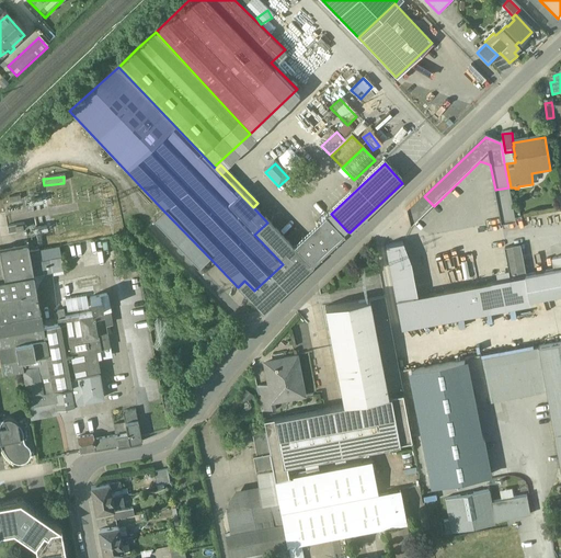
[(508,188),(495,190),(500,212),(513,209),(508,188)]
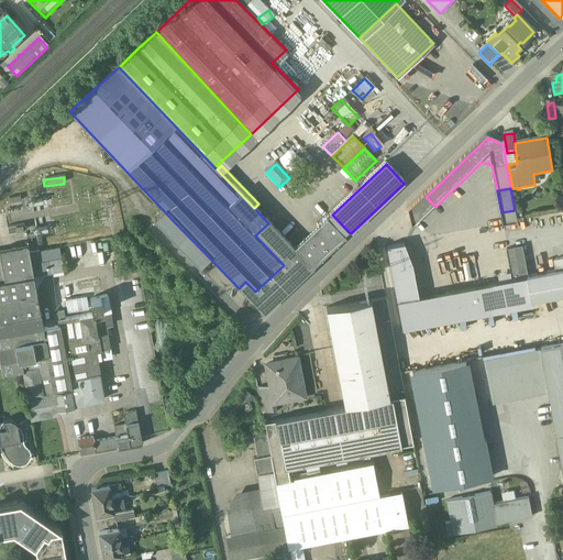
[(435,207),(426,197),(417,205),(427,215),(435,207)]
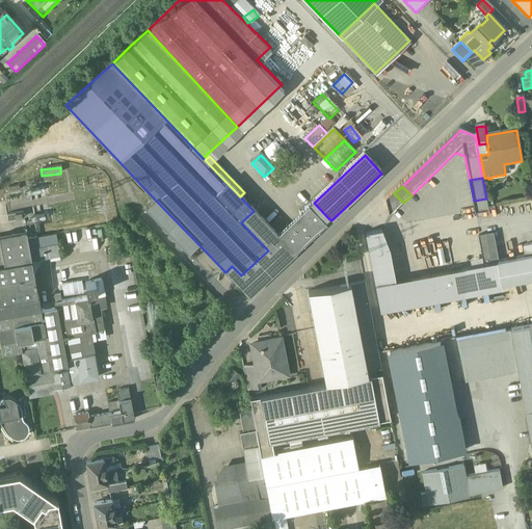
[(403,203),(394,193),(387,201),(388,206),(395,204),(396,210),(403,203)]
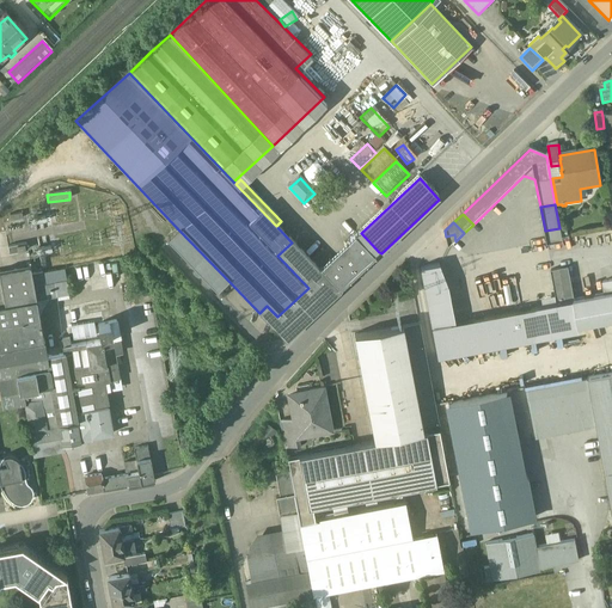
[(560,228),(545,231),(550,256),(564,253),(560,228)]
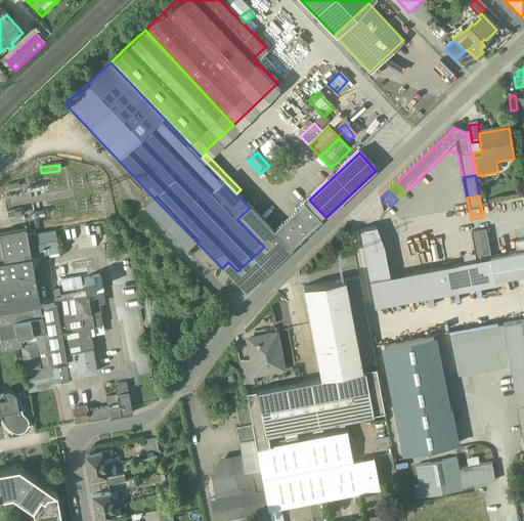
[(197,242),(154,198),(143,207),(186,252),(197,242)]
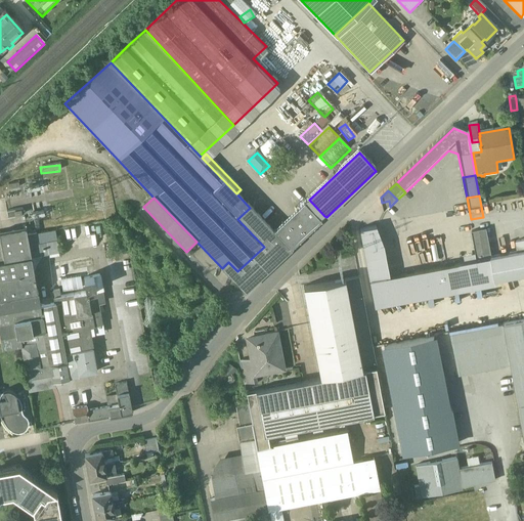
[(324,216),(309,200),(305,204),(320,220),(324,216)]
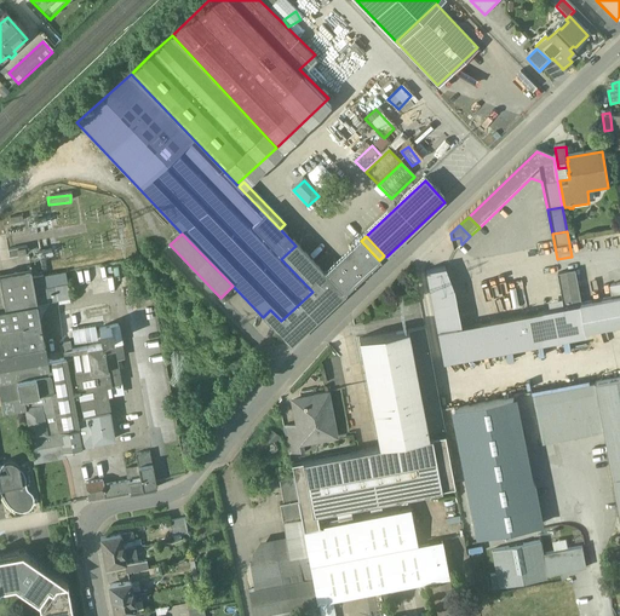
[(460,237),(452,240),(455,257),(464,254),(461,245),(460,237)]
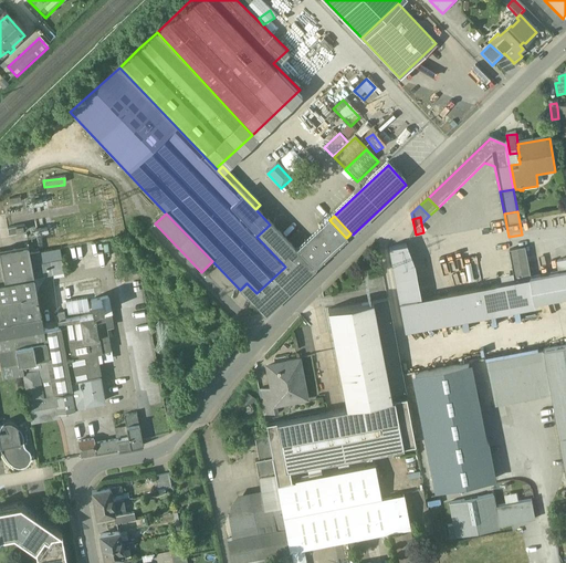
[(328,219),(295,251),(314,270),(347,239),(346,238),(329,220),(328,219)]
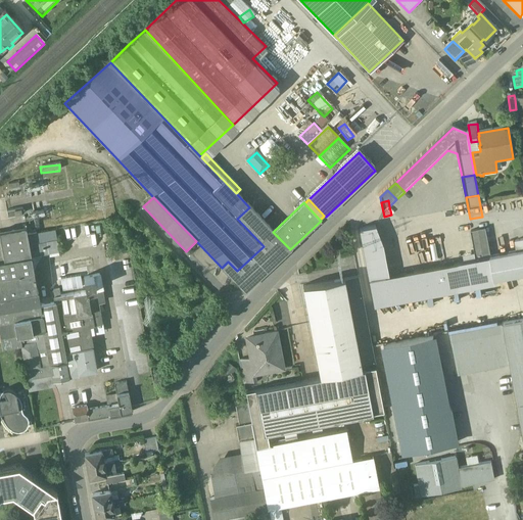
[(264,246),(237,271),(228,262),(222,268),(245,292),(290,250),(290,249),(273,232),(249,207),(237,219),(264,246)]
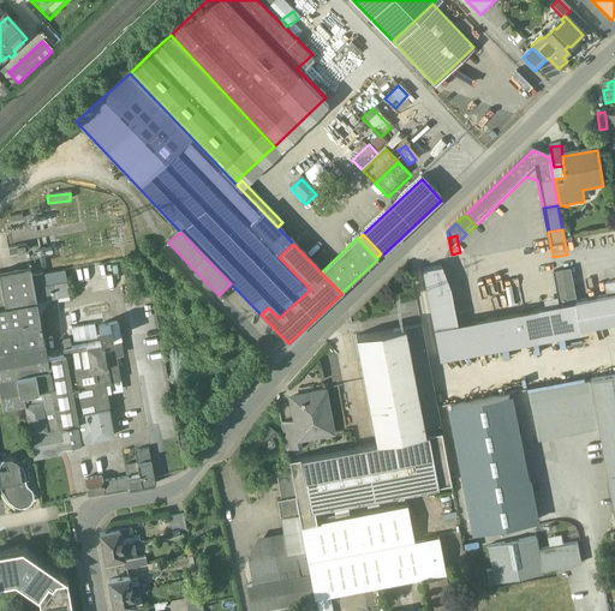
[(0,312),(37,305),(33,280),(33,276),(31,270),(0,276),(0,312)]
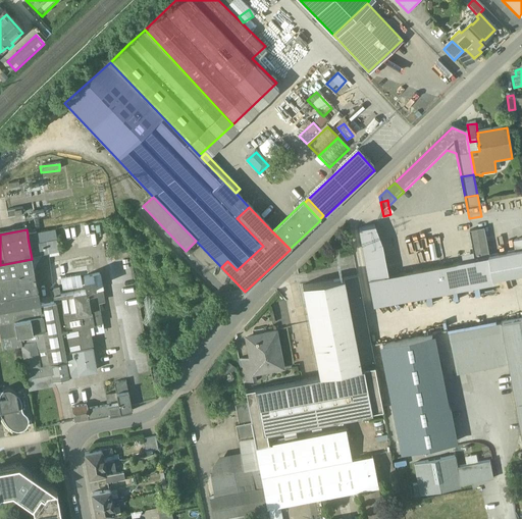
[(375,230),(359,234),(368,281),(384,278),(375,230)]
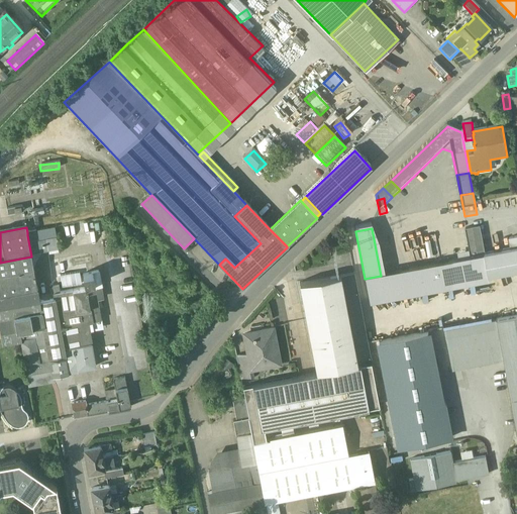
[(480,229),(466,231),(471,259),(485,255),(480,229)]
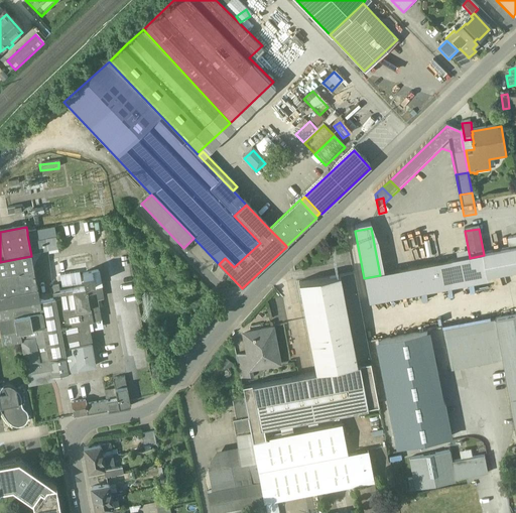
[(37,232),(27,235),(31,256),(40,255),(38,242),(37,232)]
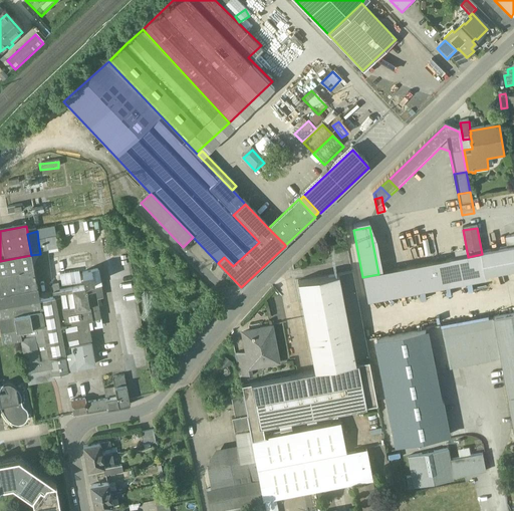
[(56,238),(38,241),(40,254),(58,251),(56,238)]
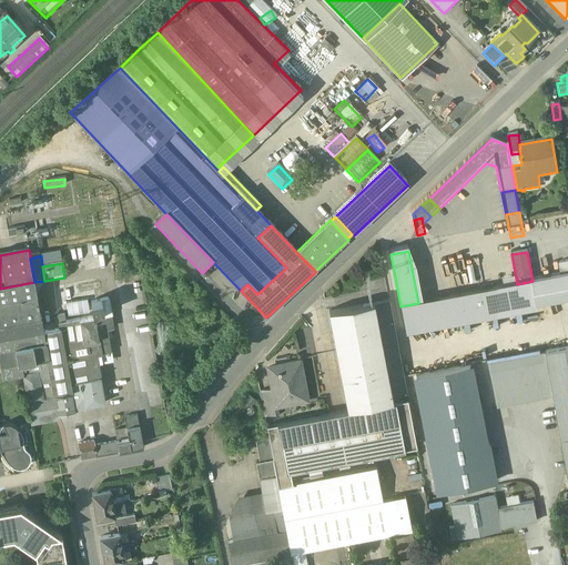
[(567,274),(561,275),(533,281),(537,306),(567,300),(567,274)]
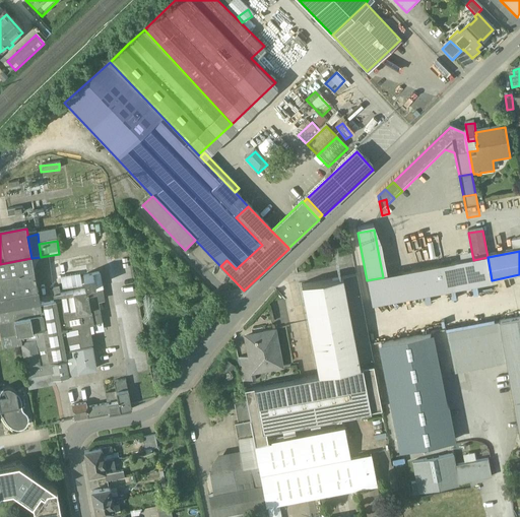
[(0,276),(34,270),(41,257),(31,258),(0,264),(0,276)]
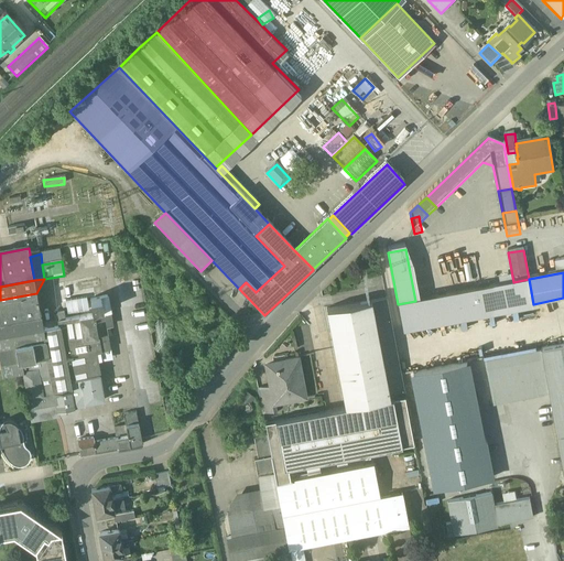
[(415,301),(398,304),(403,330),(533,305),(533,304),(529,279),(513,282),(415,301)]
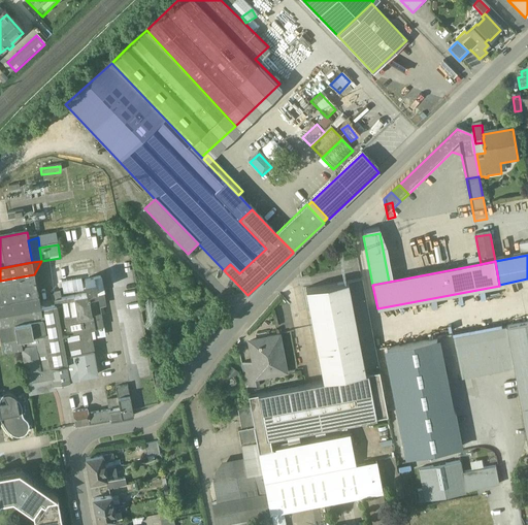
[(34,274),(0,281),(0,302),(38,296),(34,274)]
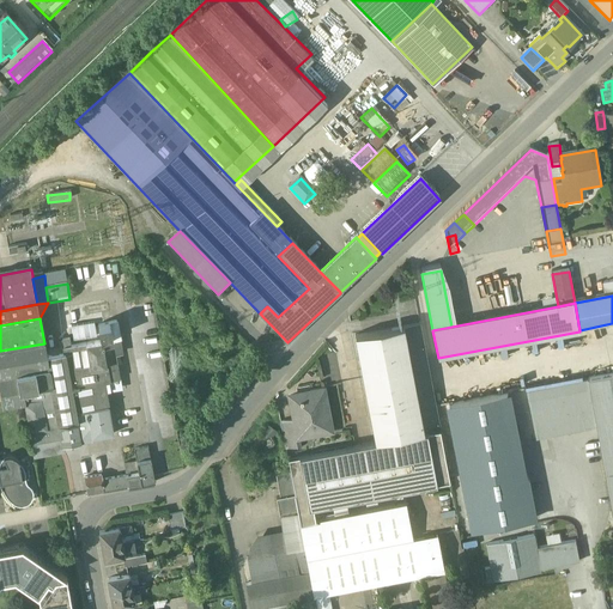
[(102,345),(72,349),(70,342),(62,343),(64,351),(64,354),(48,358),(53,388),(60,428),(76,426),(77,426),(80,444),(114,438),(104,385),(108,385),(109,384),(120,383),(116,359),(125,358),(120,324),(99,329),(102,345)]
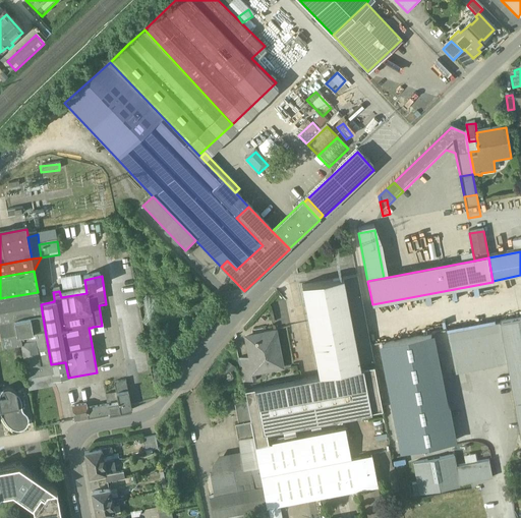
[(374,368),(357,277),(301,288),(320,379),(374,368)]
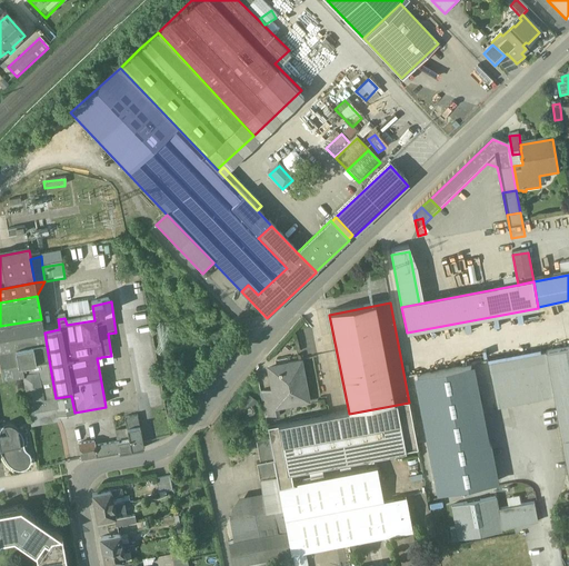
[(0,326),(0,366),(2,380),(23,376),(21,366),(49,360),(45,333),(41,319),(0,326)]
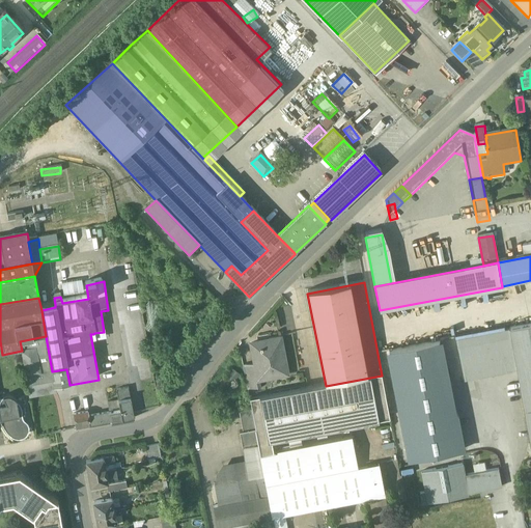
[(530,327),(511,331),(511,332),(510,332),(513,346),(518,369),(530,441),(530,327)]
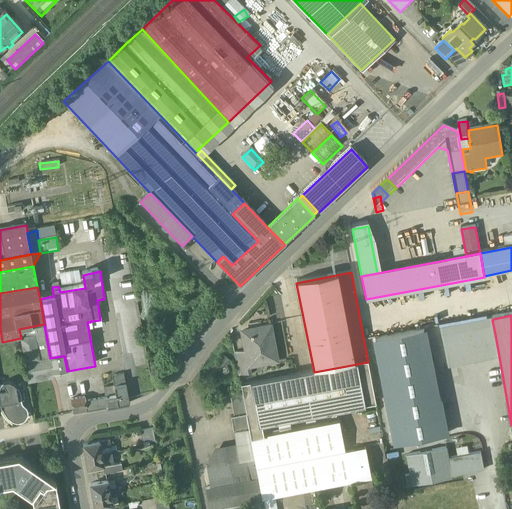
[(100,320),(91,321),(90,322),(91,329),(101,328),(100,320)]
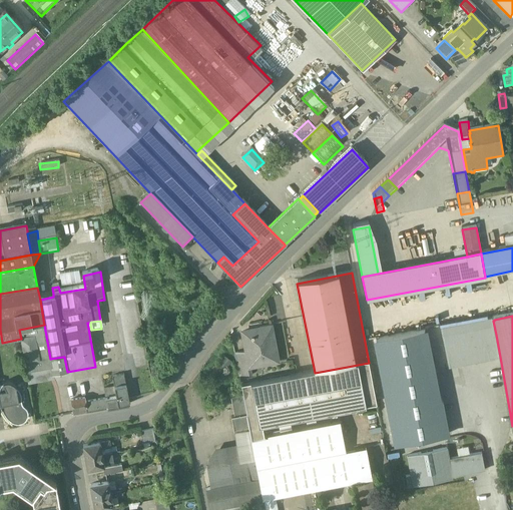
[(493,321),(434,332),(437,346),(496,335),(493,321)]
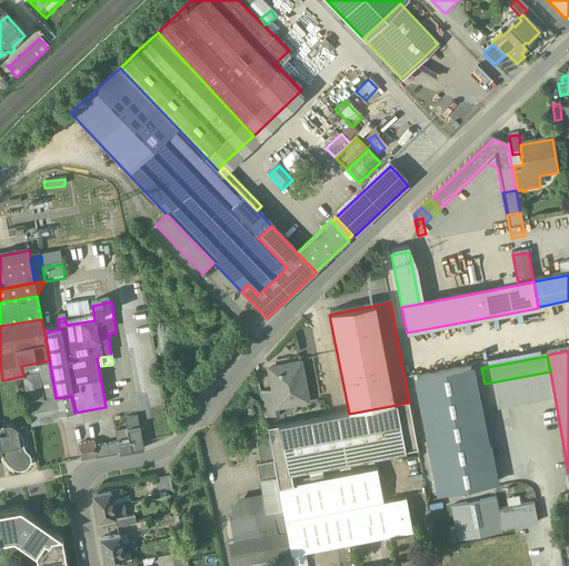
[(49,360),(21,366),(23,376),(32,428),(60,423),(59,416),(56,398),(49,360)]
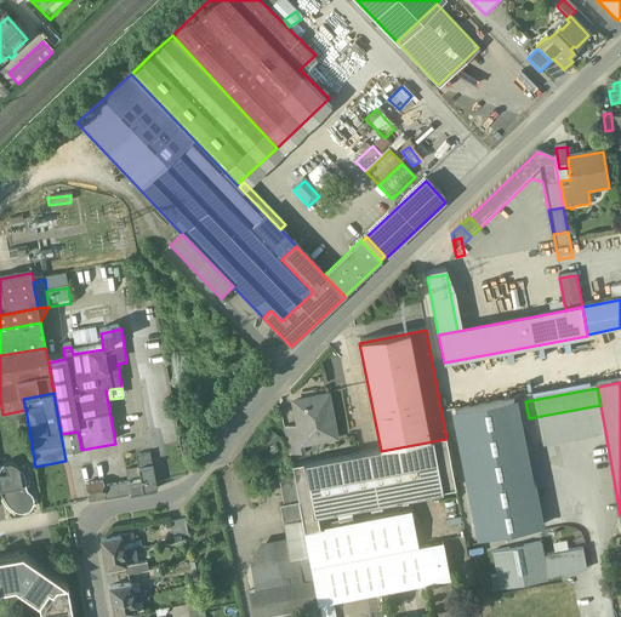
[(326,396),(313,399),(314,401),(294,405),(297,428),(300,443),(301,441),(302,446),(336,440),(326,396)]
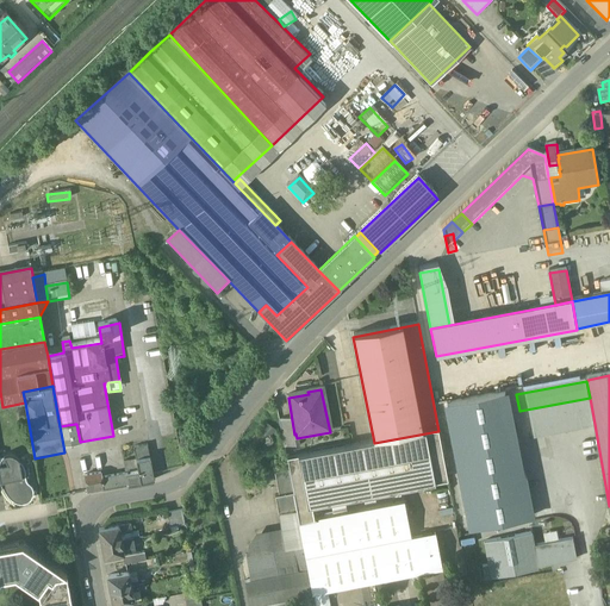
[(590,398),(520,411),(516,394),(504,397),(527,513),(540,511),(528,453),(536,439),(589,429),(587,425),(595,424),(590,398)]
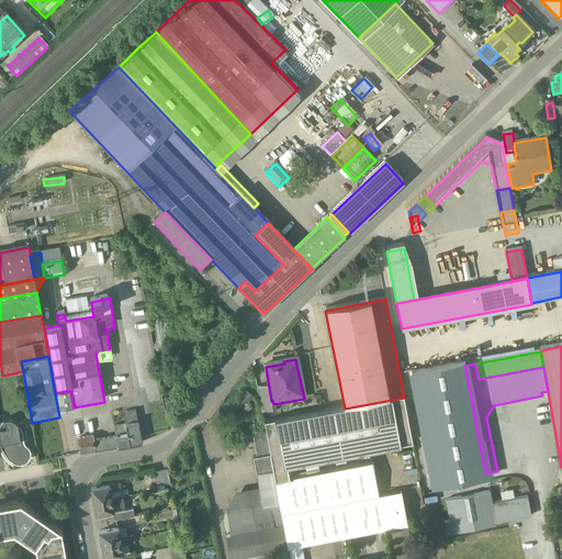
[(464,366),(422,373),(450,525),(452,536),(496,527),(495,526),(492,506),(485,473),(464,366)]
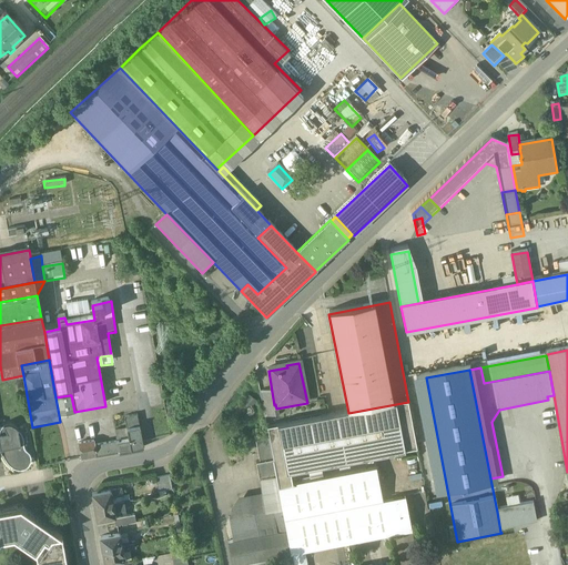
[(272,392),(260,394),(264,420),(277,417),(276,409),(275,404),(274,405),(272,392)]
